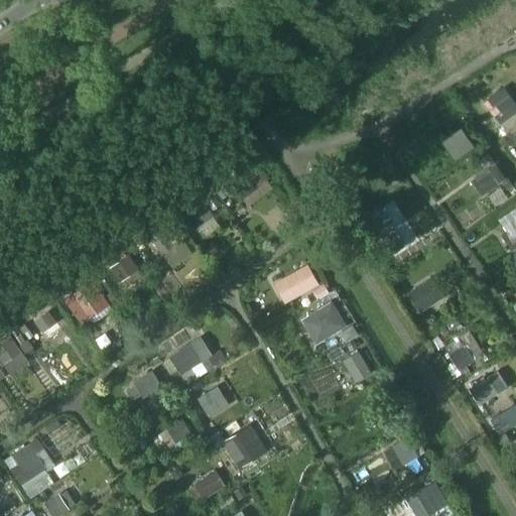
[(494,115),(514,100),(504,87),(484,101),(494,115)]
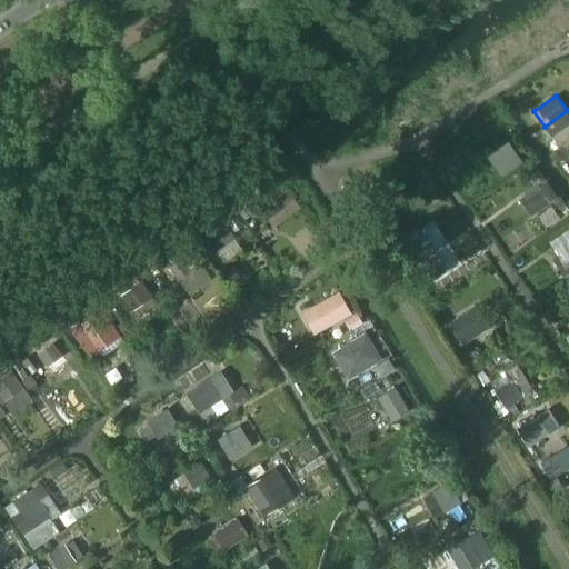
[(521,159),(508,141),(488,155),(501,173),(521,159)]
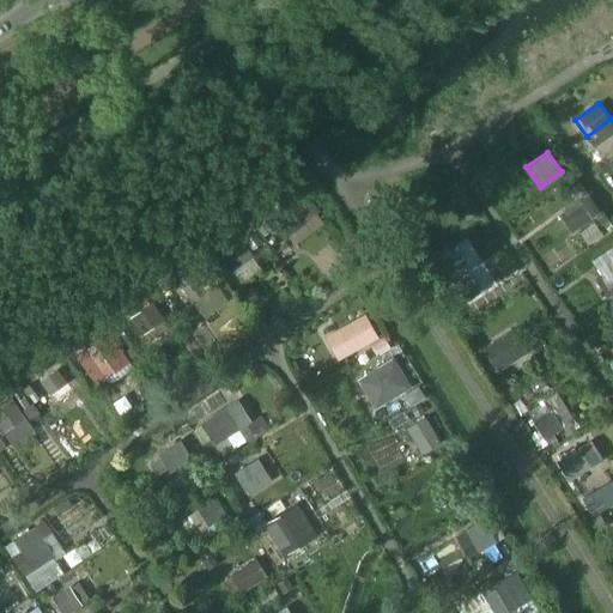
[(590,217),(578,200),(559,214),(571,231),(590,217)]
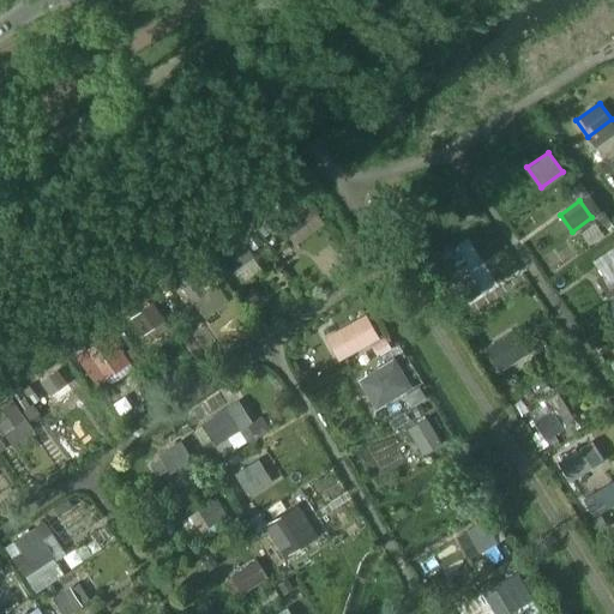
[(307,220),(294,203),(269,221),(278,234),(283,230),(287,235),(307,220)]
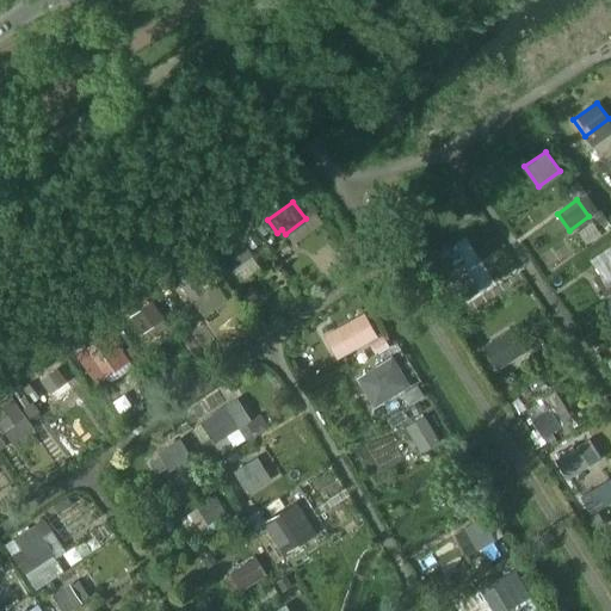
[(251,253),(239,236),(217,252),(229,269),(251,253)]
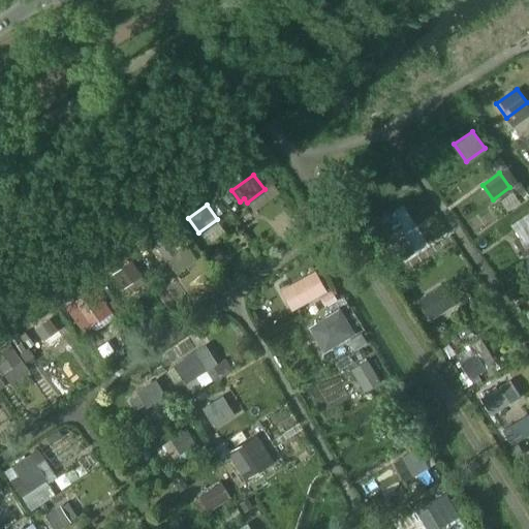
[(176,249),(165,235),(154,244),(164,257),(176,249)]
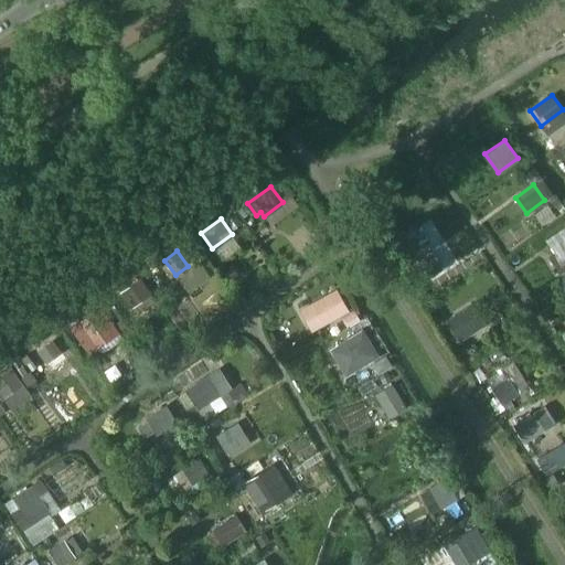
[(443,267),(432,252),(413,264),(423,279),(443,267)]
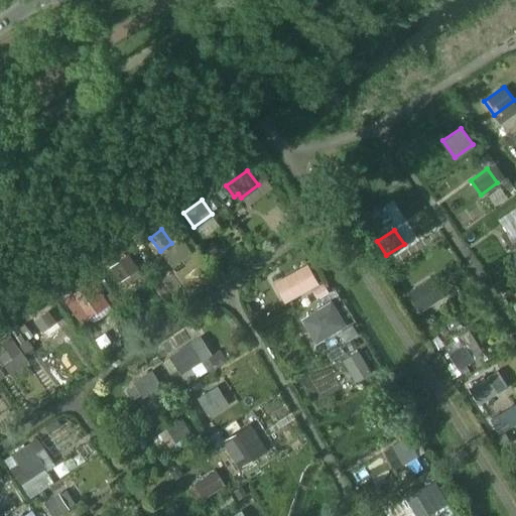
[(137,267),(127,253),(111,265),(121,279),(137,267)]
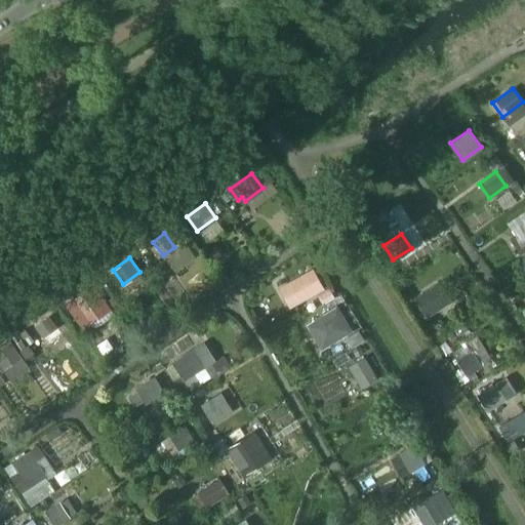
[(323,288),(312,269),(279,287),(290,307),(323,288)]
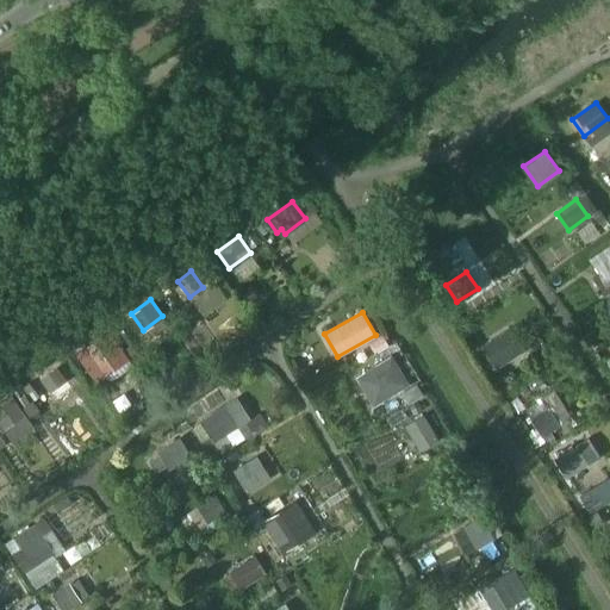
[(498,332),(489,316),(472,327),(481,343),(498,332)]
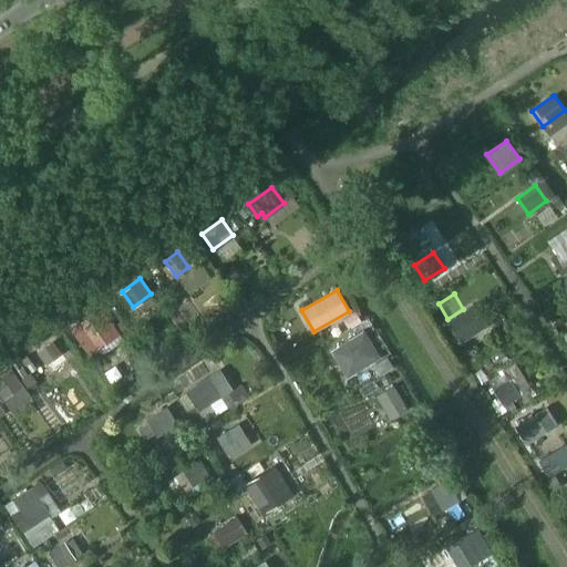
[(447,320),(462,341),(488,325),(474,302),(447,320)]
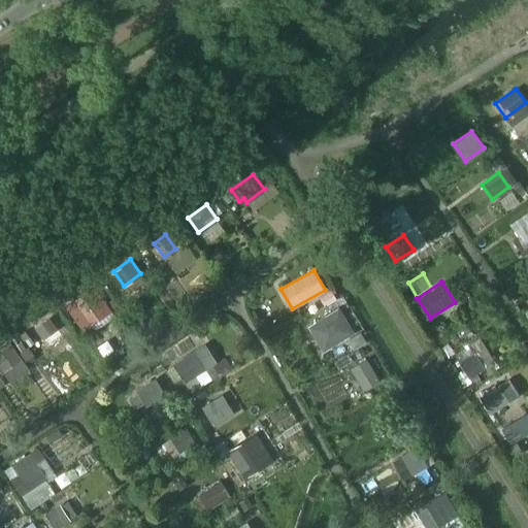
[(103,300),(93,287),(73,300),(84,315),(103,300)]
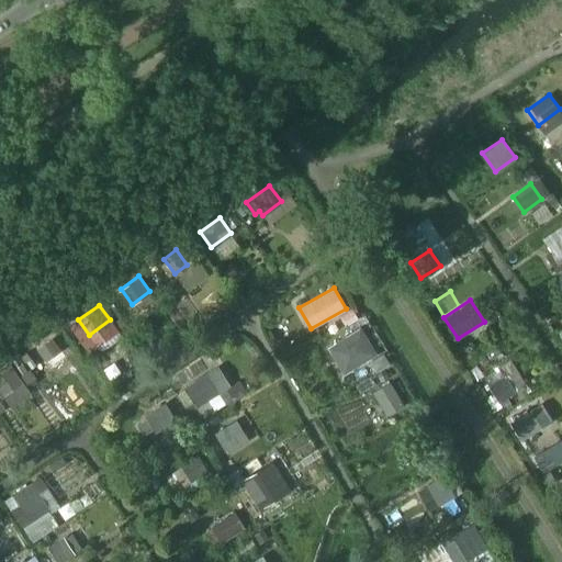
[(372,352),(363,337),(344,348),(353,364),(372,352)]
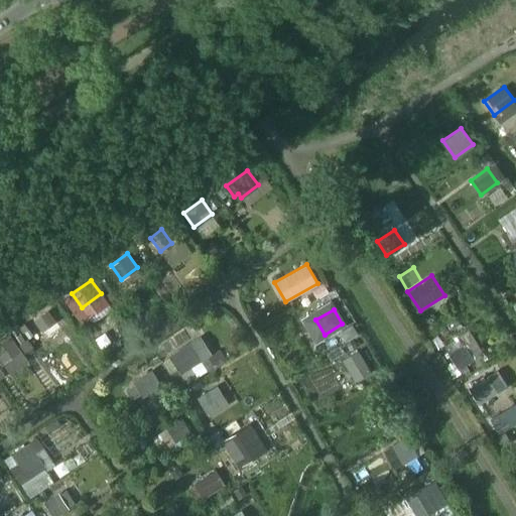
[(60,329),(46,310),(28,325),(41,343),(60,329)]
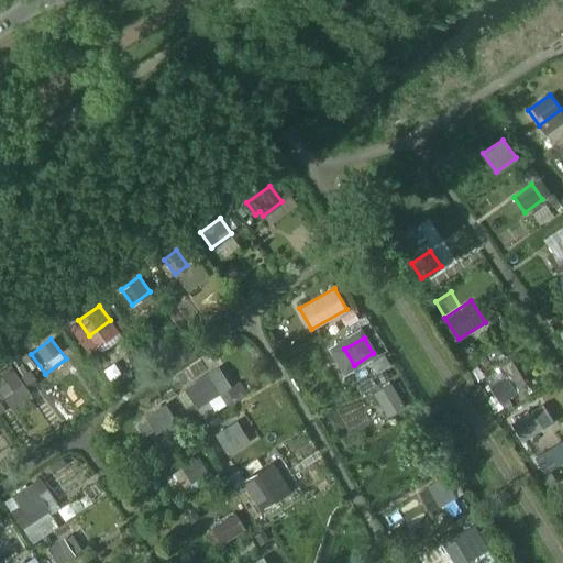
[(377,372),(393,363),(385,352),(371,361),(377,372)]
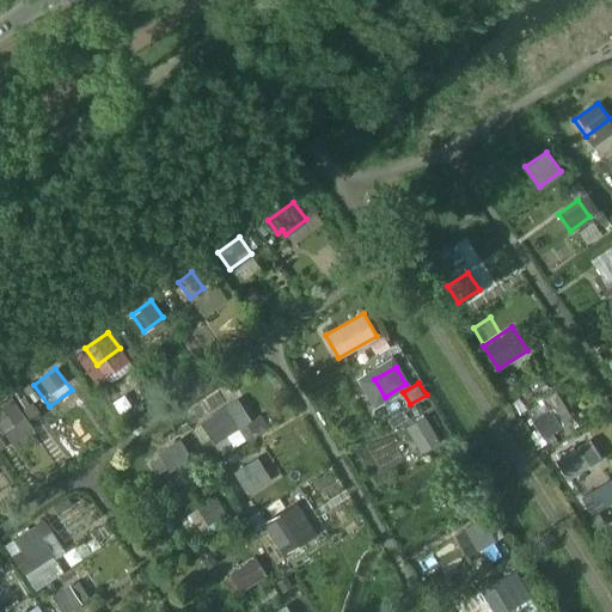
[(23,415),(11,398),(0,407),(0,422),(4,428),(23,415)]
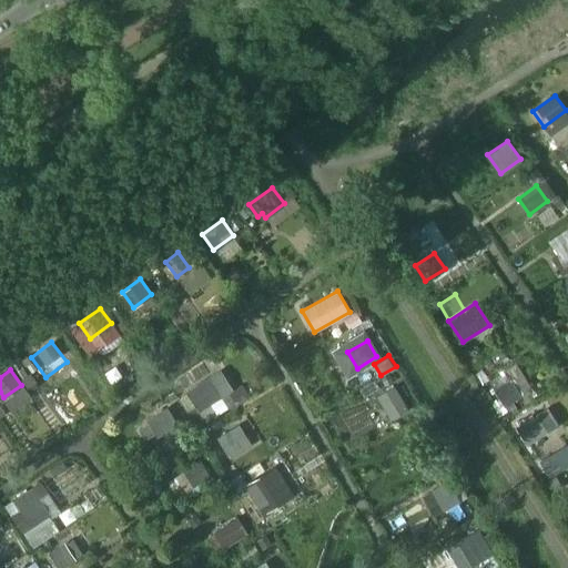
[(220,397),(208,378),(188,391),(200,411),(220,397)]
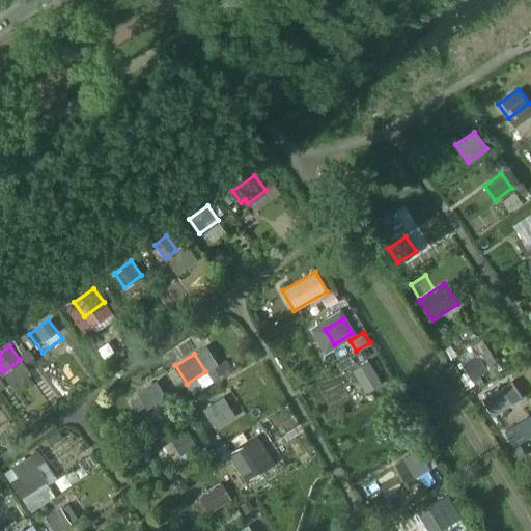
[(486,370),(477,355),(463,364),(472,379),(486,370)]
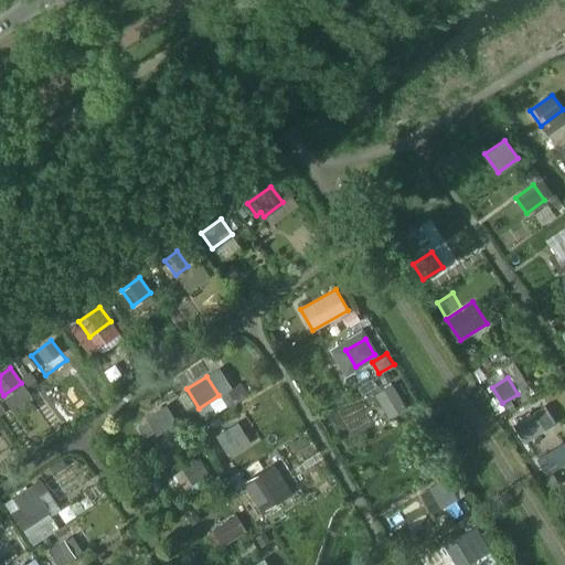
[(405,408),(391,384),(374,394),(390,417),(405,408)]
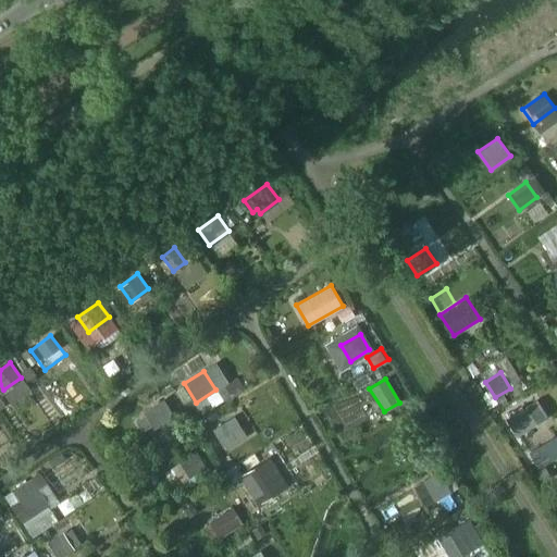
[(173,416),(163,400),(144,412),(153,428),(173,416)]
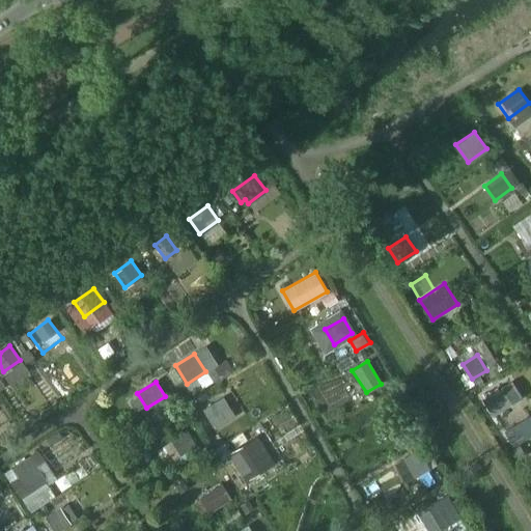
[(512,402),(503,387),(482,400),(493,415),(512,402)]
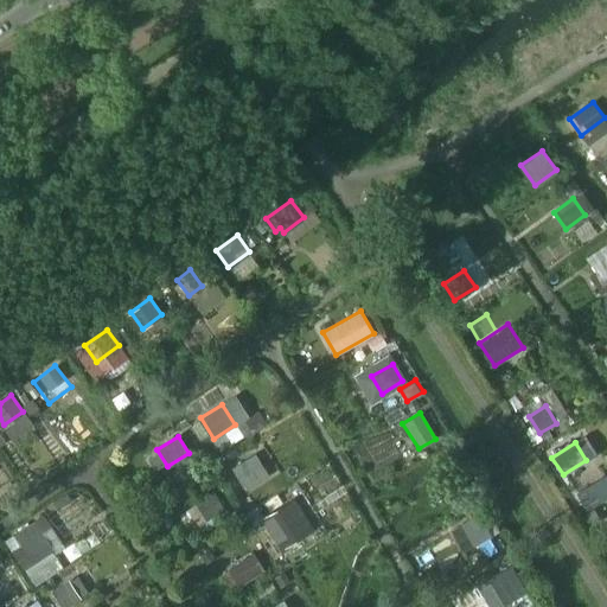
[(267,474),(254,454),(232,468),(246,489),(267,474)]
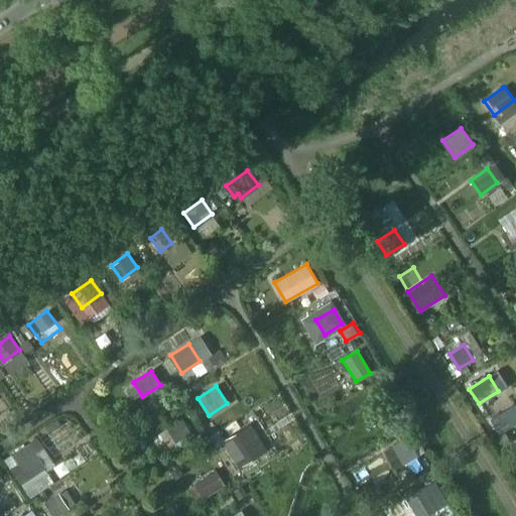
[(490,418),(497,429),(515,417),(515,412),(512,406),(490,418)]
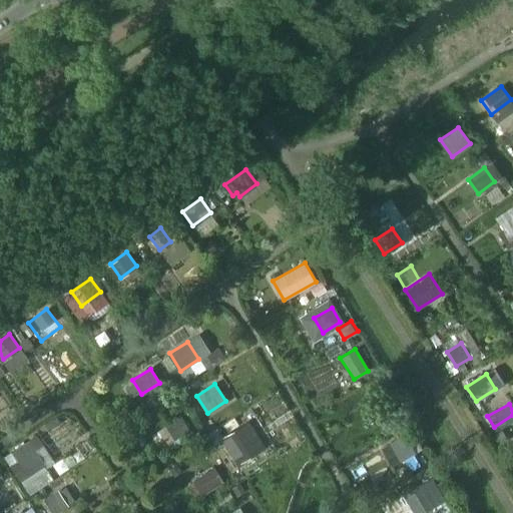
[(189,430),(180,416),(166,425),(175,439),(189,430)]
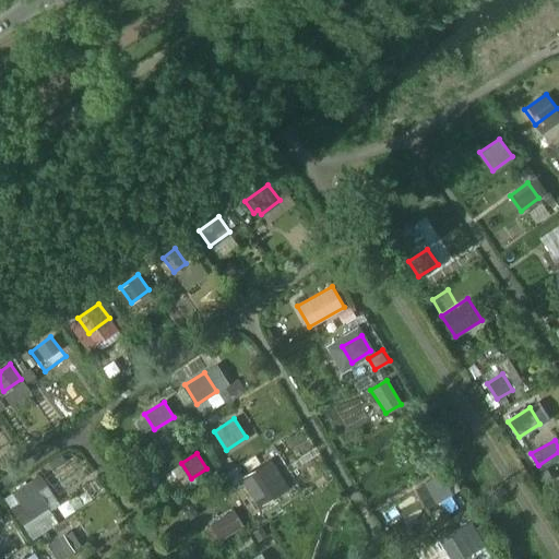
[(452,494),(440,474),(424,483),(436,502),(452,494)]
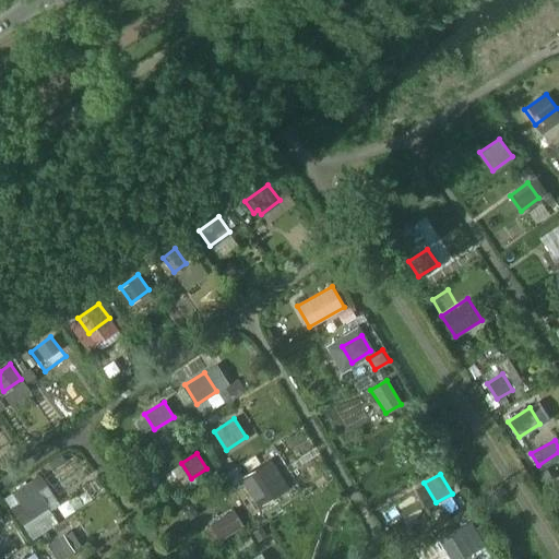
[(278,499),(269,484),(253,494),(263,509),(278,499)]
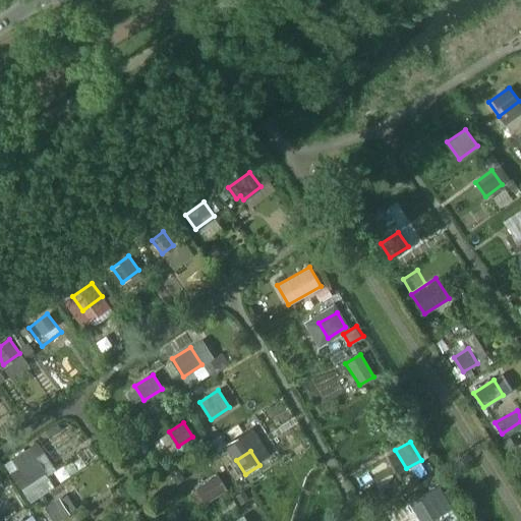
[(45,472),(36,457),(17,469),(27,483),(45,472)]
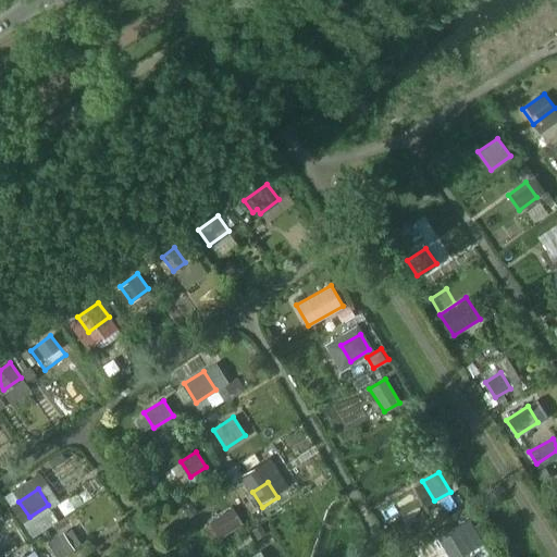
[(240,522),(232,508),(209,522),(219,537),(240,522)]
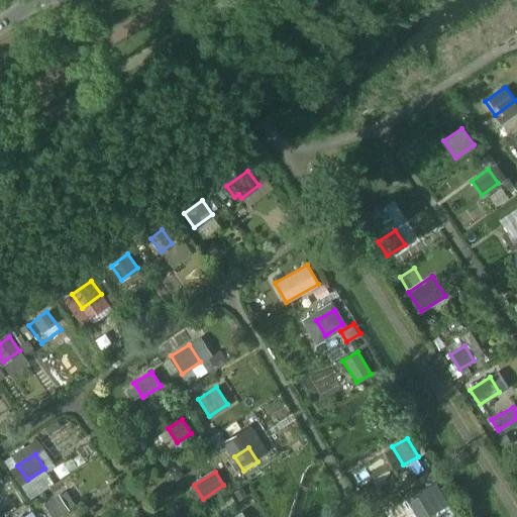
[(0,499),(8,495),(0,481),(0,499)]
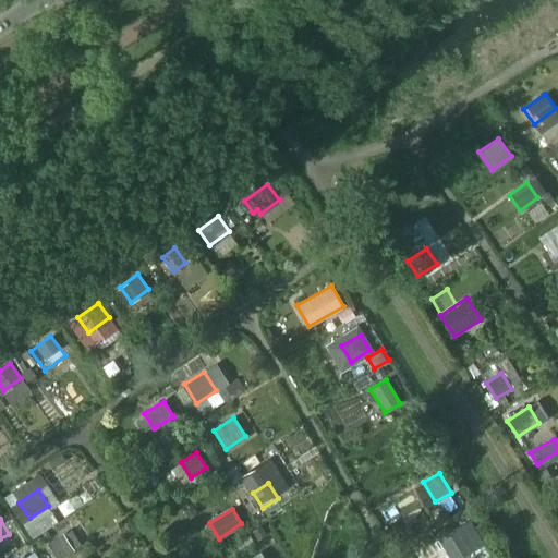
[(483,544),(474,529),(455,540),(464,555),(483,544)]
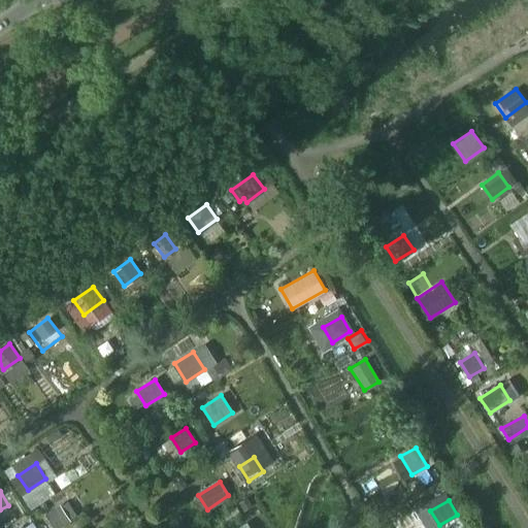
[(56,527),(68,520),(59,505),(44,516),(52,527),(56,527)]
